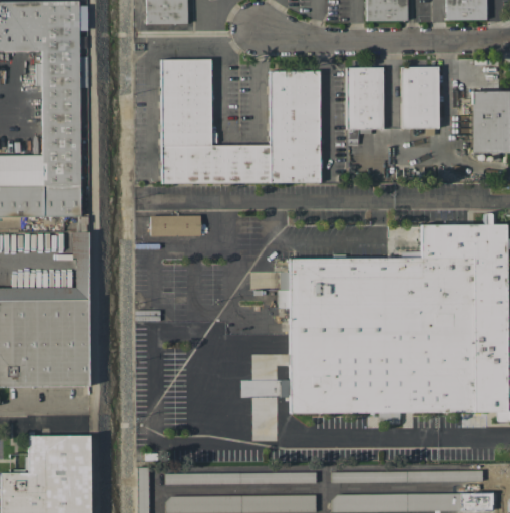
[(147,0),(188,0),(189,23),(148,24),(147,0)]
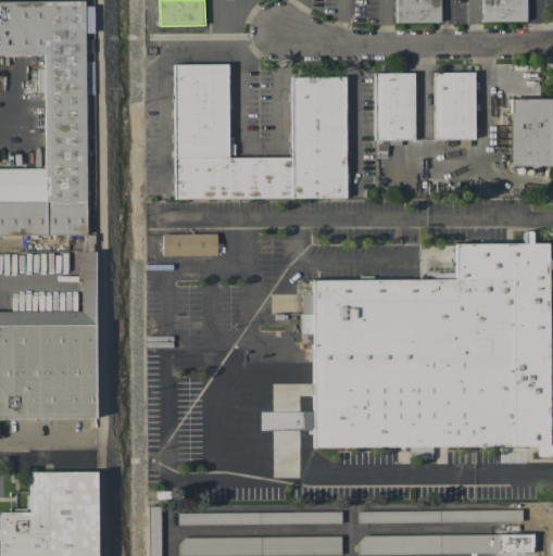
[(399,0),(442,0),(443,22),(400,22),(399,0)]
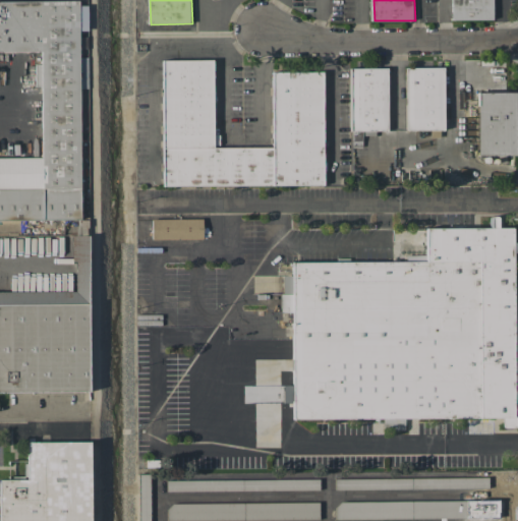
[(496,0),(496,19),(455,19),(454,0),(496,0)]
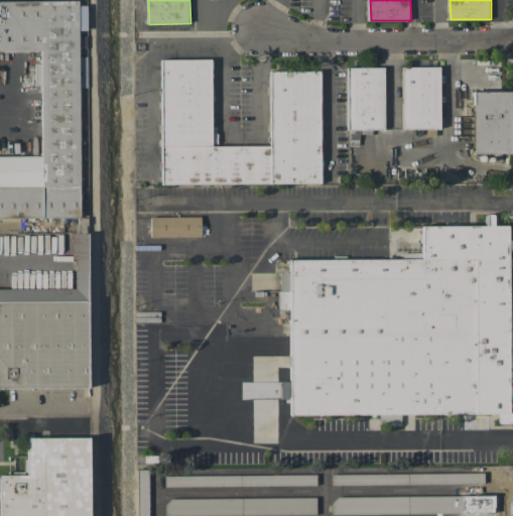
[(0,218),(0,155),(45,155),(44,50),(0,50),(0,1),(80,1),(83,217),(0,218)]
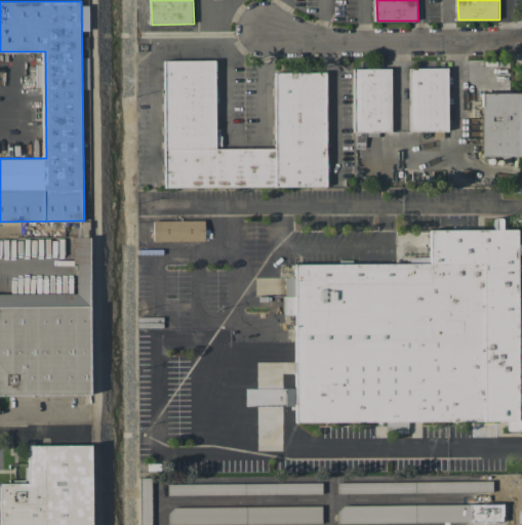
[(167,61),(217,61),(217,149),(278,149),(278,73),(328,73),(328,187),(167,188),(167,61)]
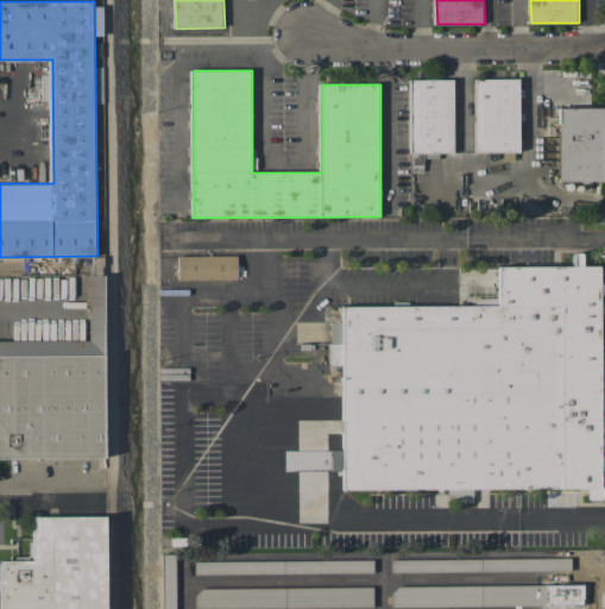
[(478,80),(521,79),(521,152),(478,152),(478,80)]
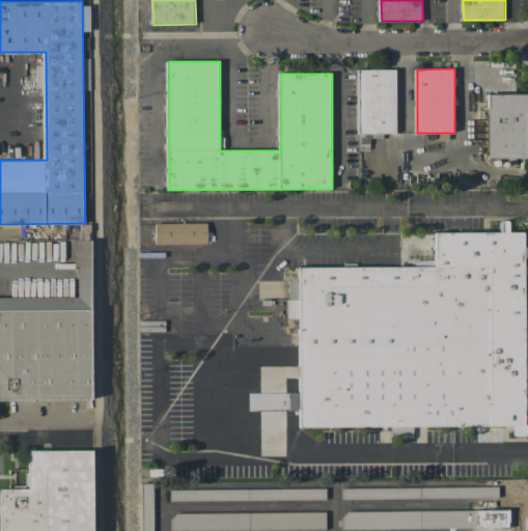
[(360,70),(397,70),(398,133),(360,134),(360,70)]
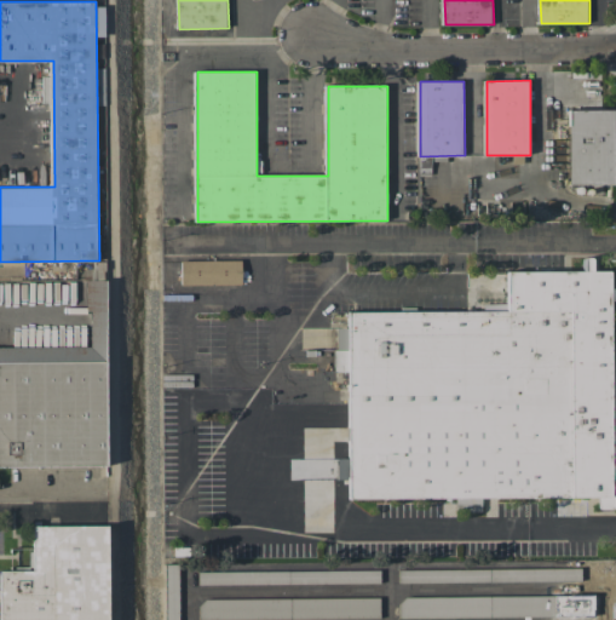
[(571,110),(615,110),(615,184),(571,184),(571,110)]
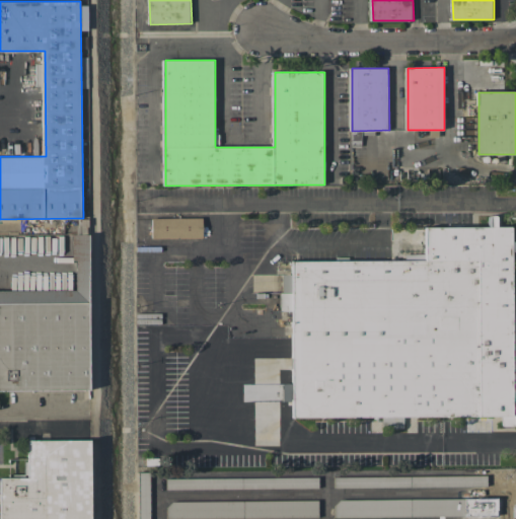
[(153,238),(204,238),(205,218),(153,217),(153,238)]
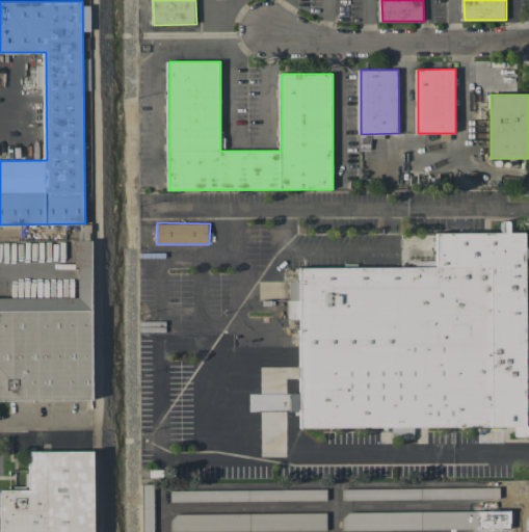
[(0,225),(0,240),(67,240),(67,224),(0,225)]
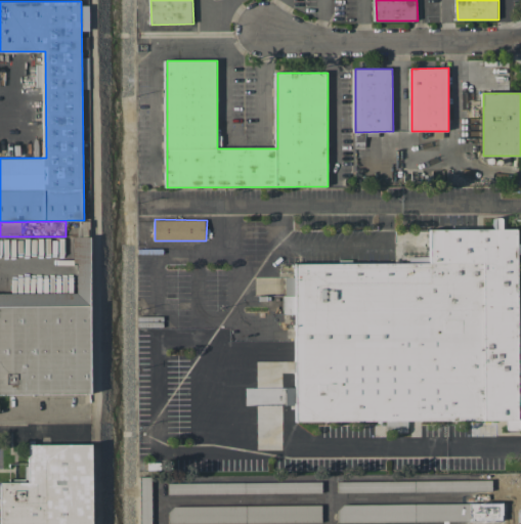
[(297,263),(432,263),(432,229),(519,229),(519,421),(298,421),(297,263)]
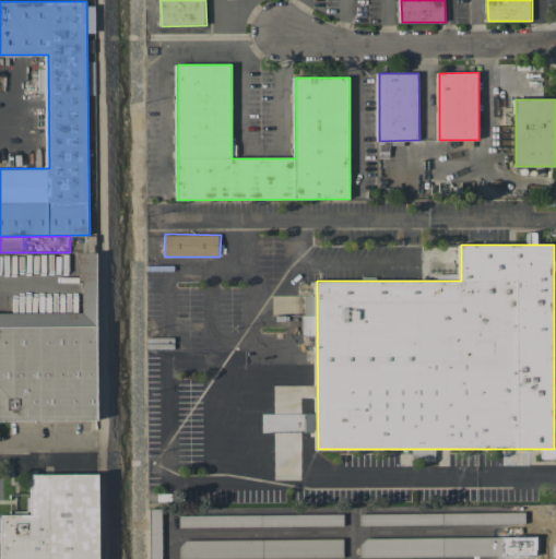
[(0,326),(98,326),(99,419),(0,419),(0,326)]
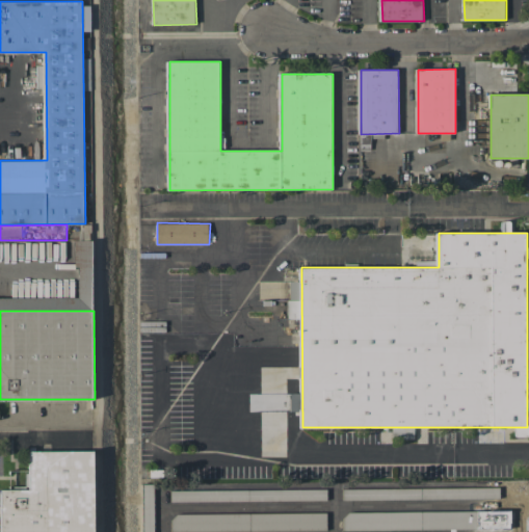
[(291,379),(291,398),(300,398),(300,379),(291,379)]
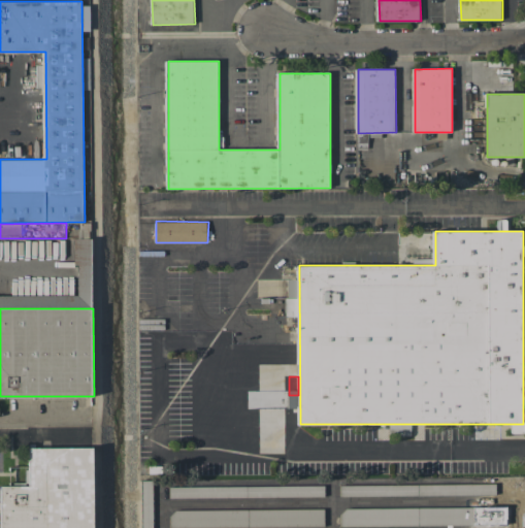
[(31,448),(94,448),(94,527),(3,527),(3,487),(32,487),(31,448)]
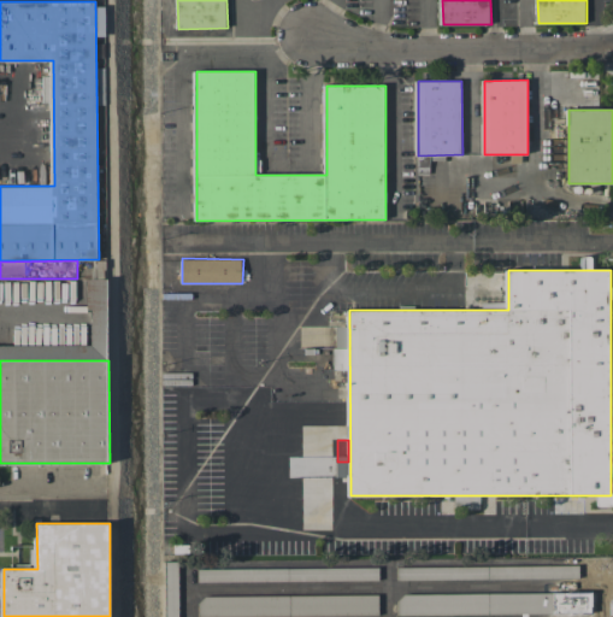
[(166,616),(166,562),(181,562),(181,616),(166,616)]
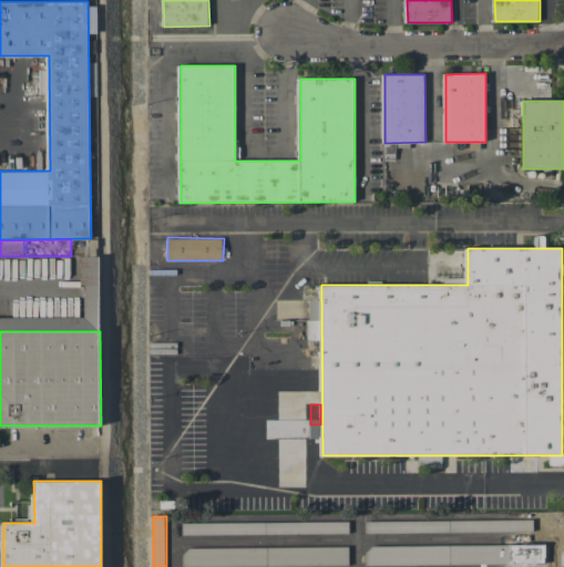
[(369,522),(534,519),(534,532),(369,533),(369,522)]
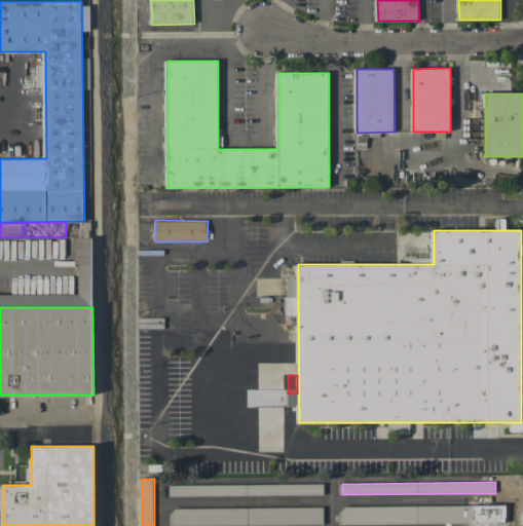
[(171,485),(326,484),(326,494),(171,495),(171,485)]
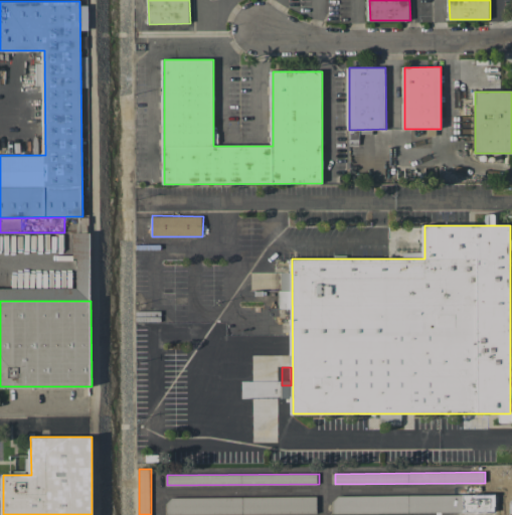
[(340,496),(495,495),(495,511),(335,513),(335,501),(340,496)]
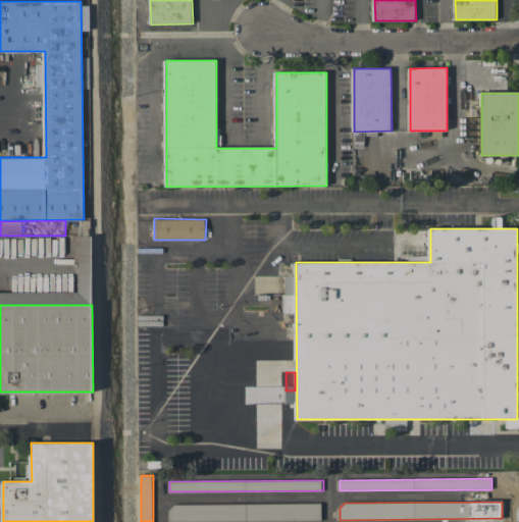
[(176,505),(323,504),(323,520),(171,521),(171,510),(176,505)]
